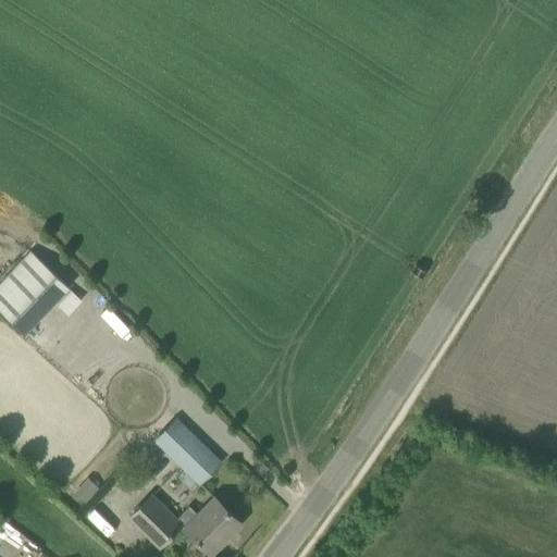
[(0,280),(0,311),(24,334),(69,288),(28,250),(0,280)]
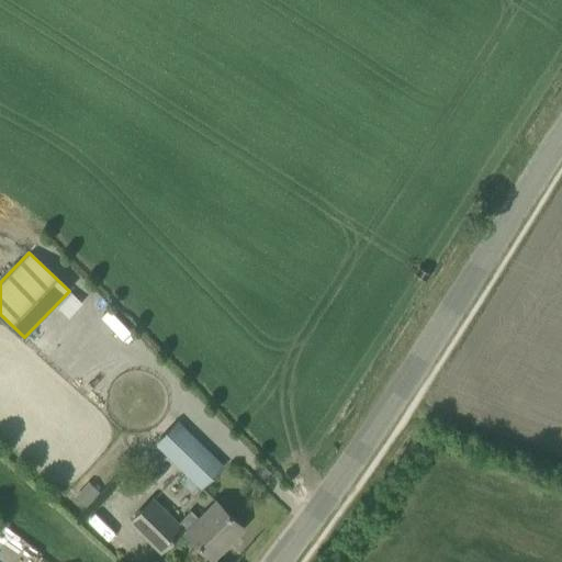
[(172,426),(155,444),(183,472),(200,489),(222,465),(177,422),(172,426)]
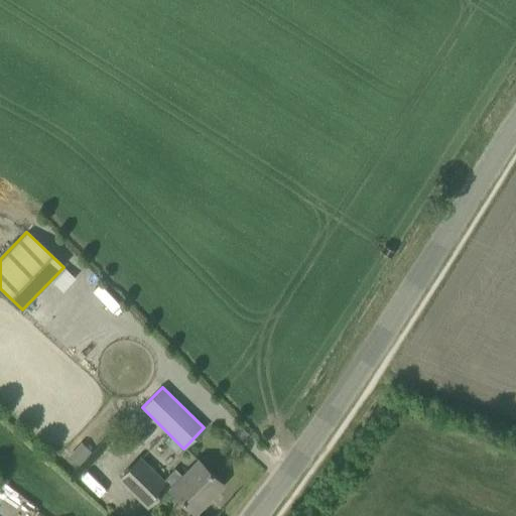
[(82,443),(69,457),(79,466),(92,453),(82,443)]
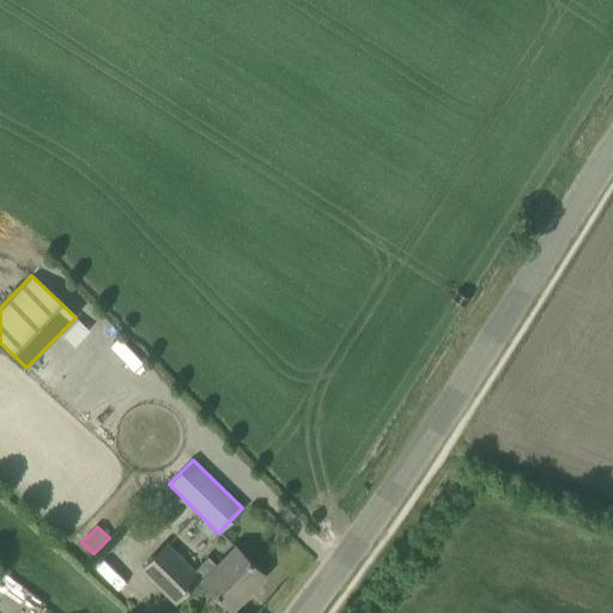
[(140,569),(157,586),(175,602),(198,578),(231,611),(265,576),(232,545),(214,564),(206,556),(194,569),(165,541),(140,569)]
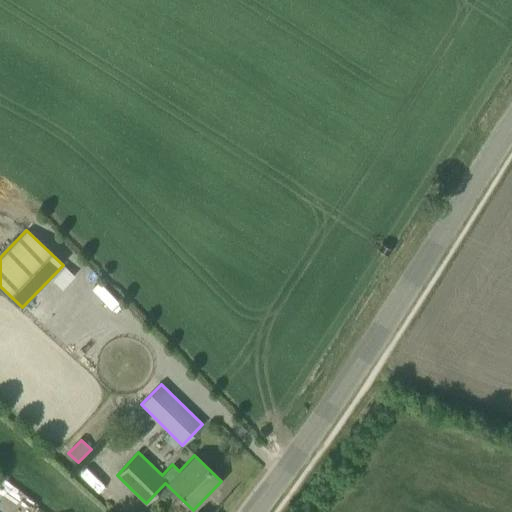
[(96,486),(103,477),(85,462),(78,471),(96,486)]
